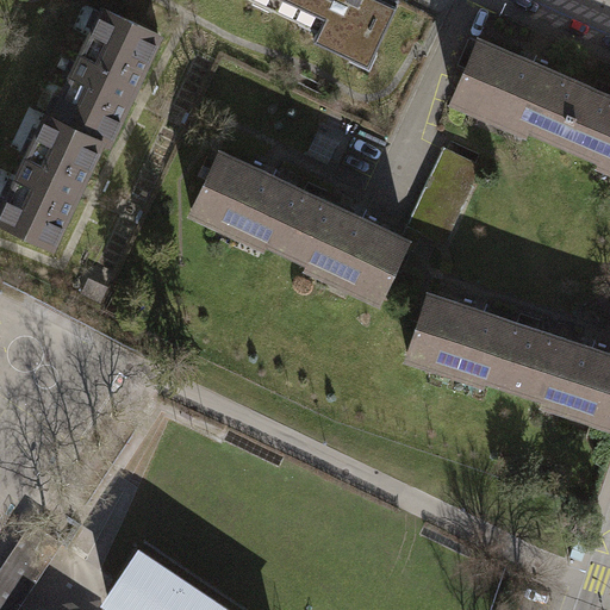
[(271,0),(267,7),(297,20),(303,7),(319,14),(309,37),(348,55),(354,42),(371,50),(393,0),(271,0)]
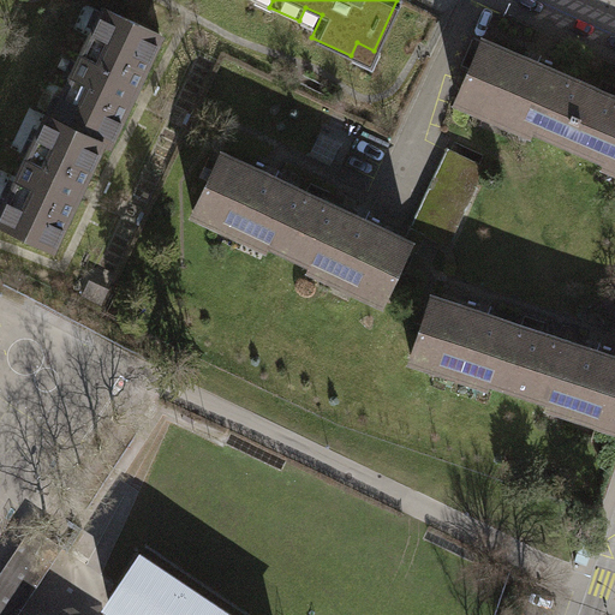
[(105,6),(53,118),(101,141),(109,144),(162,33),(105,6)]
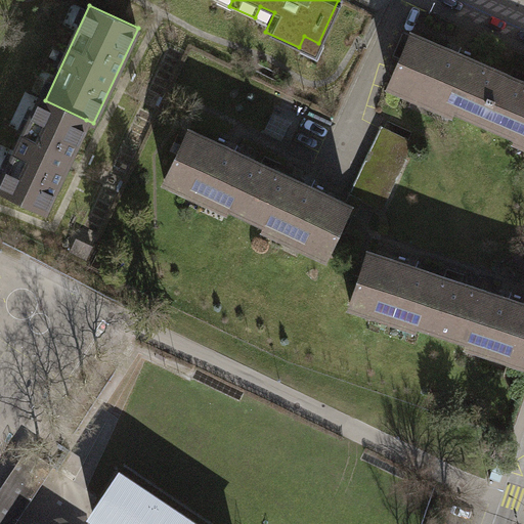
[(417,89),(486,119),(505,75),(410,34),(389,84),(415,95),(417,89)]
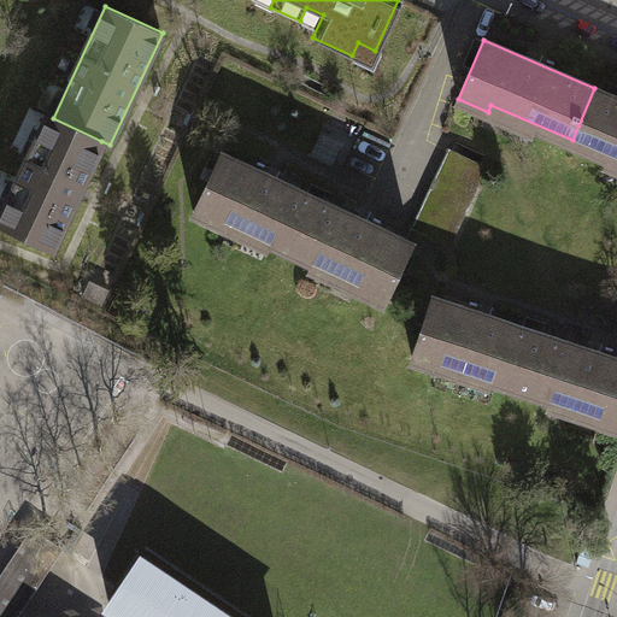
[(616,97),(594,88),(573,140),(616,158),(616,97)]
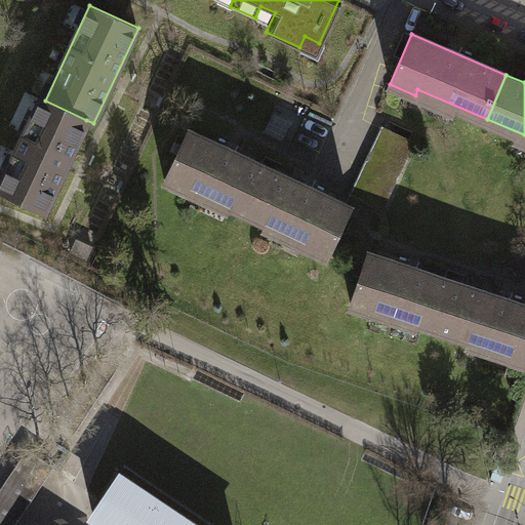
[(0,189),(44,210),(86,120),(45,101),(39,97),(0,182),(0,189)]
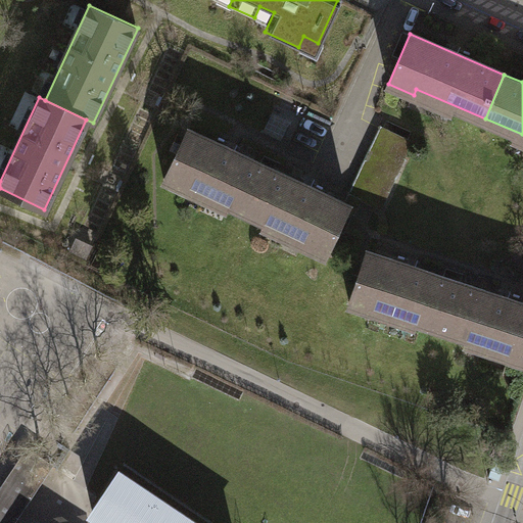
[(346,204),(344,208),(354,214),(362,199),(381,208),(413,142),(383,128),(346,204)]
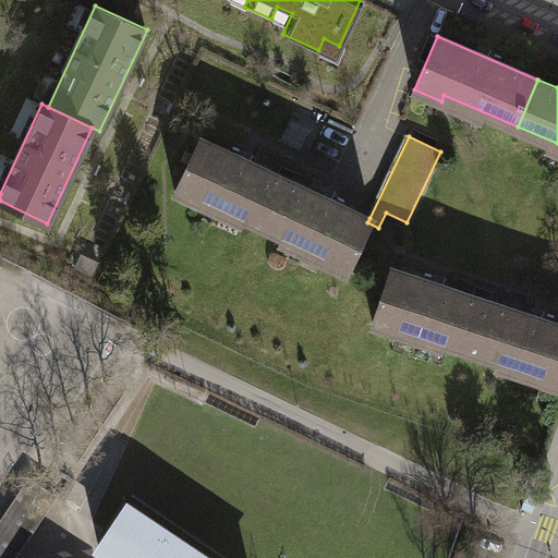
[(203,197),(263,225),(284,178),(199,137),(173,192),(199,204),(203,197)]
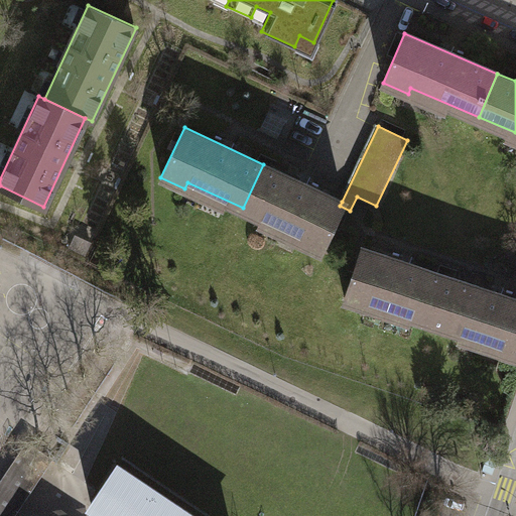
[(342,202),(263,164),(243,208),(299,235),(296,241),(317,251),(340,206),(342,202)]
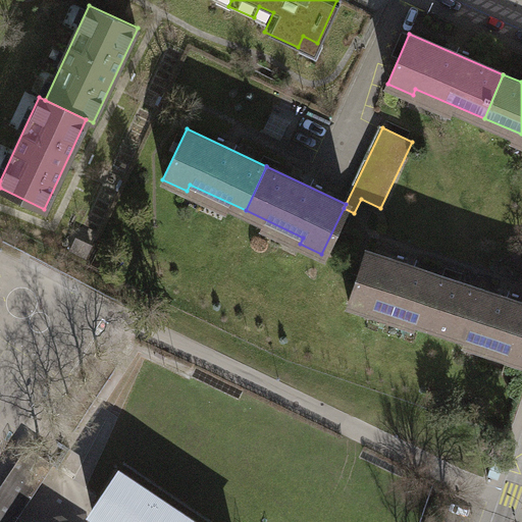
[(374,306),(434,326),(441,304),(455,308),(463,282),(364,250),(347,303),(372,311),(374,306)]
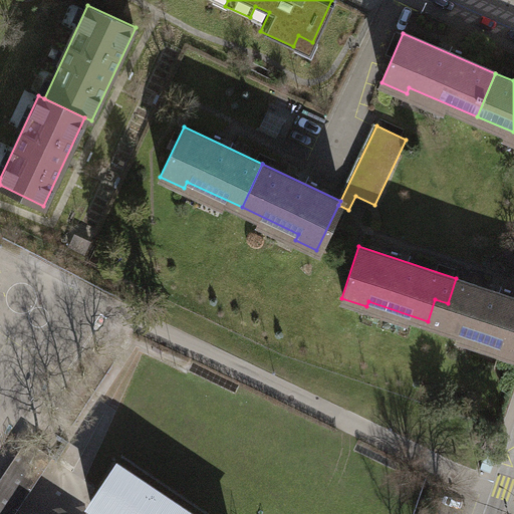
[(513,297),(456,278),(448,303),(435,299),(428,321),(498,344),(497,349),(513,354),(513,297)]
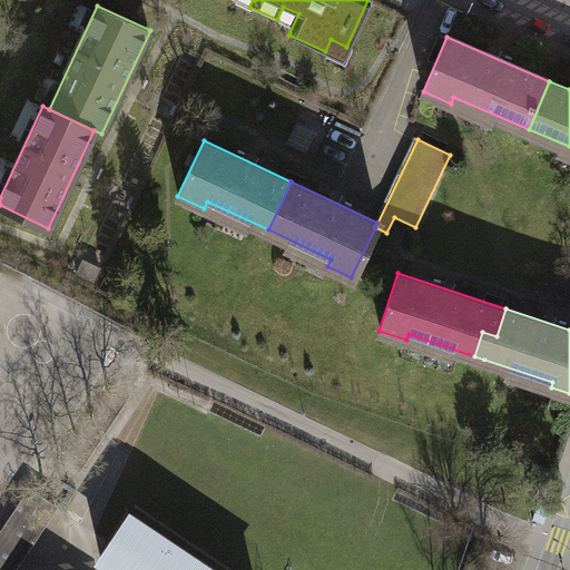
[(12,569),(56,505),(31,490),(0,537),(0,569),(1,569),(12,569)]
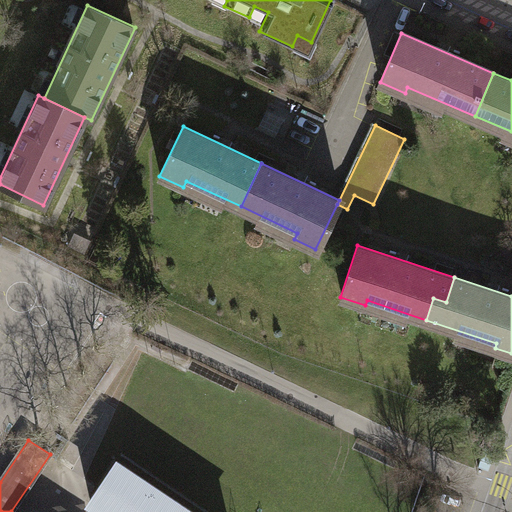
[(188,511),(114,463),(90,500),(107,511),(188,511)]
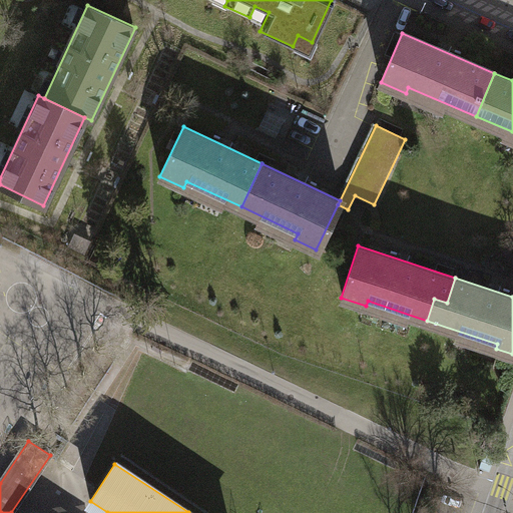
All buildings are outlined.
